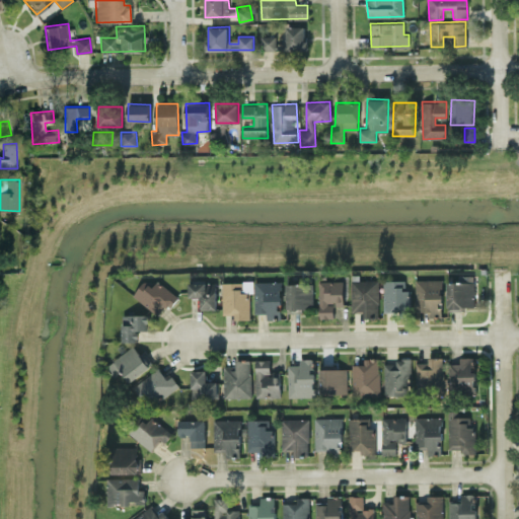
[(474,308),(474,275),(447,274),(447,308),(474,308)]
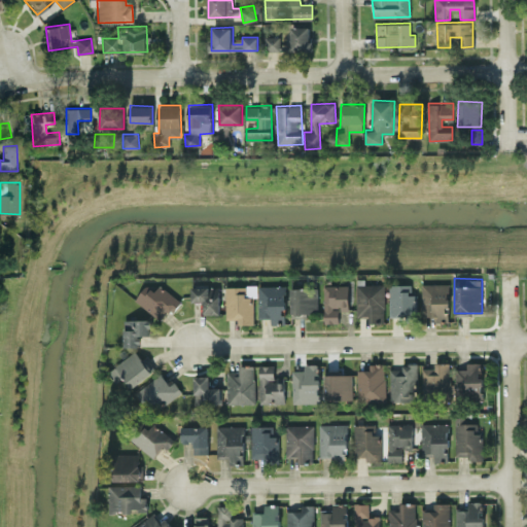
[(135,299),(160,319),(169,309),(172,312),(181,301),(161,284),(155,289),(147,283),(135,299)]
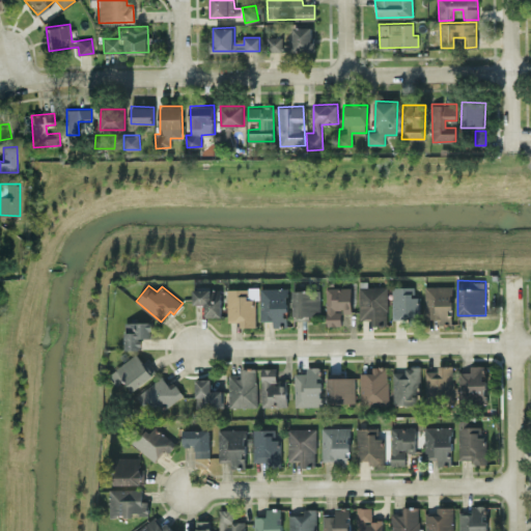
[(372,325),(387,325),(388,286),(360,285),(359,318),(372,318),(372,325)]
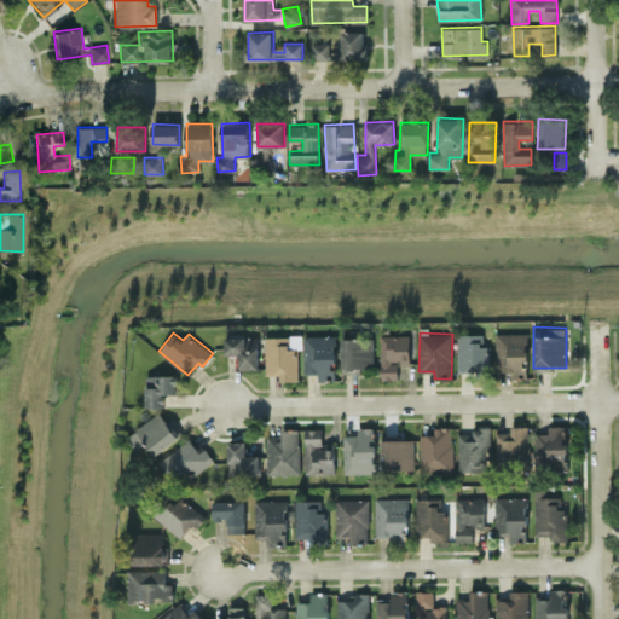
[(487,333),(457,334),(457,372),(487,372),(487,333)]
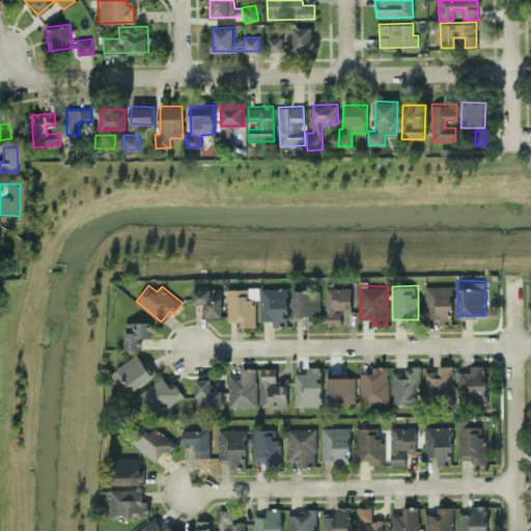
[(424,285),(425,318),(438,317),(438,324),(450,324),(450,310),(453,309),(452,285),(424,285)]
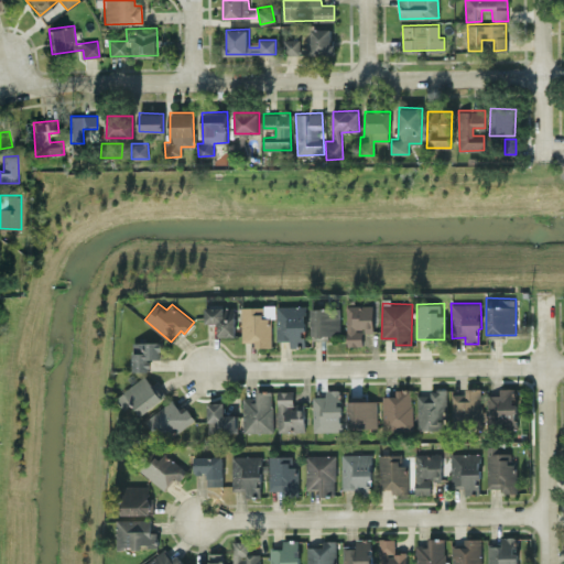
[(347,345),(362,345),(362,332),(373,332),(372,304),(346,304),(347,345)]
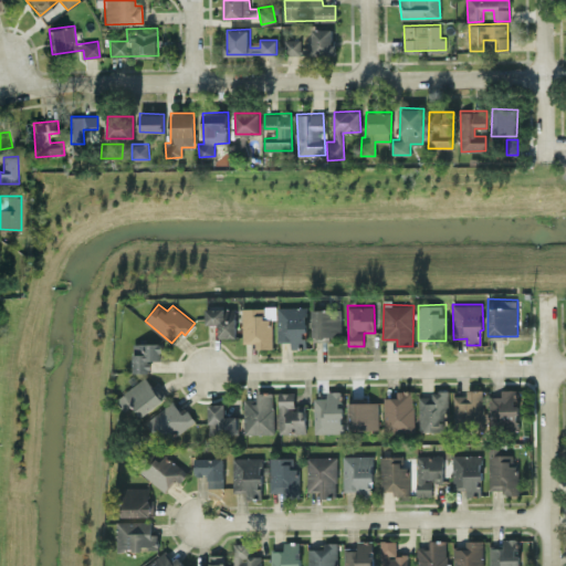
[(274,347),(274,306),(242,306),(243,342),(255,342),(255,347),(274,347)]
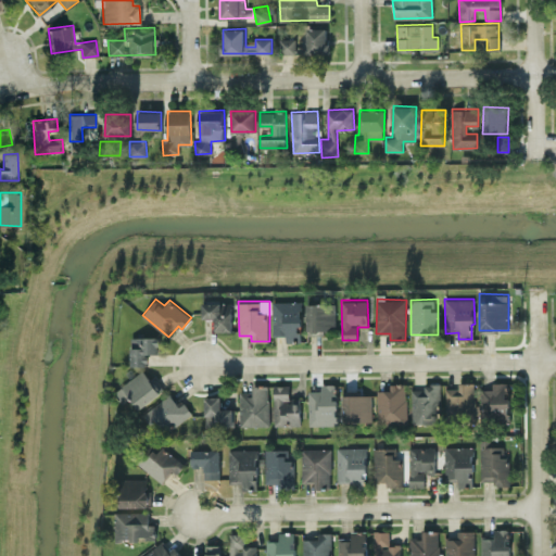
[(273,336),(286,336),(286,341),(301,341),(302,301),(273,301),(273,336)]
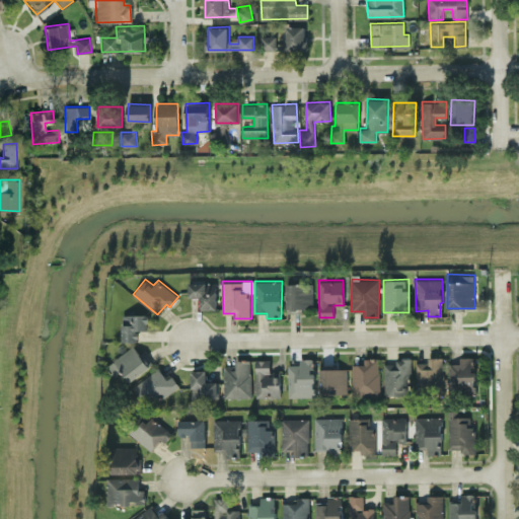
[(217,308),(216,282),(190,282),(190,296),(201,296),(201,309),(217,308)]
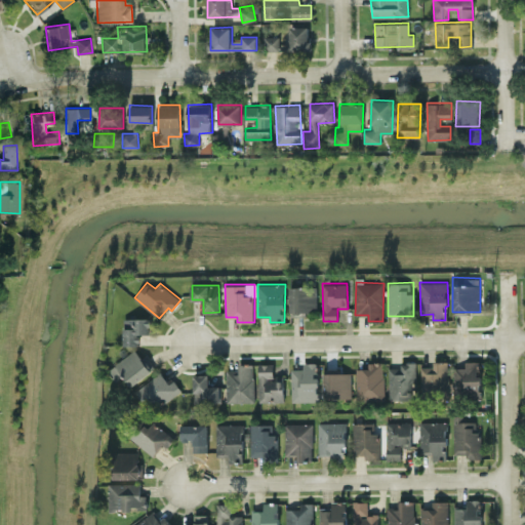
[(316,285),(290,286),(290,314),(317,313),(316,285)]
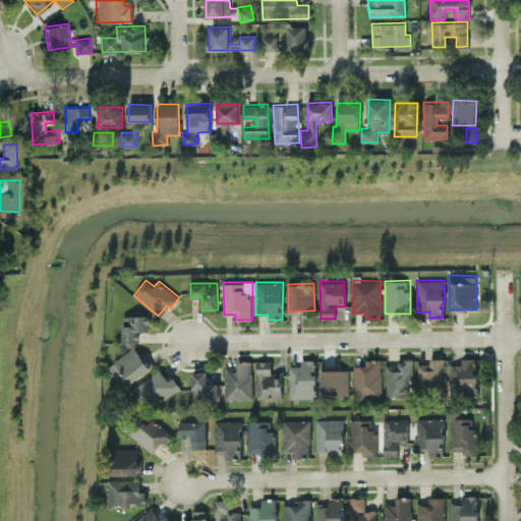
[(139,342),(139,331),(151,331),(150,314),(122,315),(123,342),(139,342)]
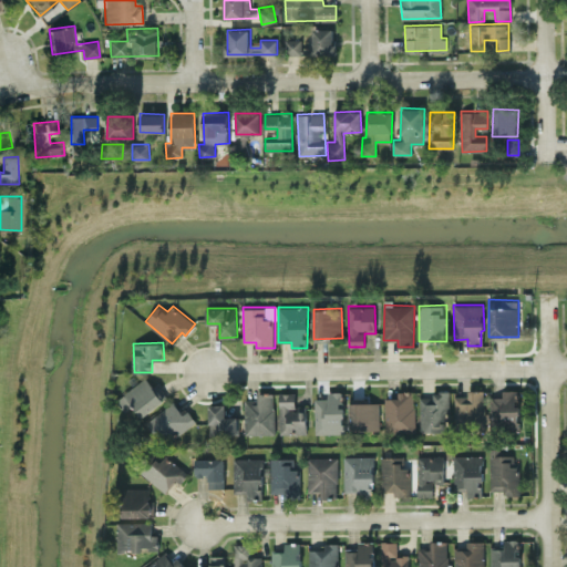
[(142,418),(165,399),(147,375),(116,399),(126,411),(133,405),(142,418)]
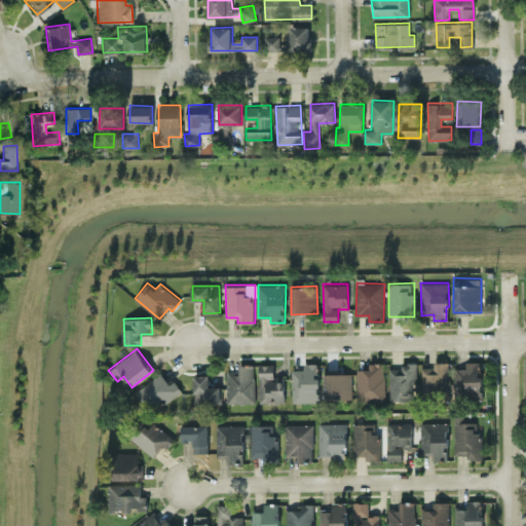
[(421,367),(422,393),(449,392),(449,361),(433,362),(434,367),(421,367)]
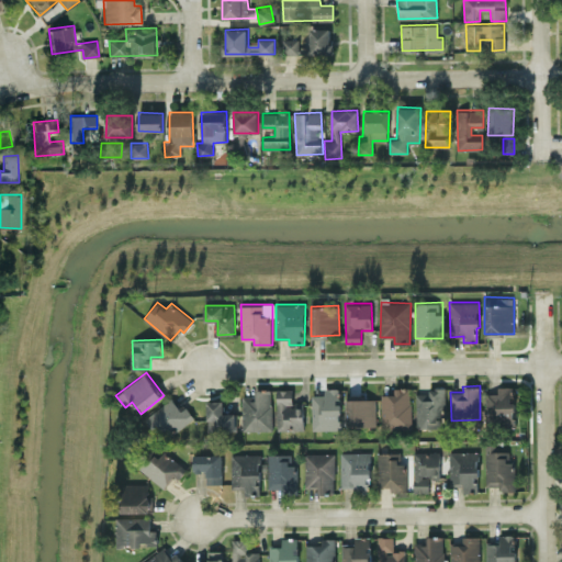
[(485,393),(486,425),(515,424),(514,385),(498,386),(498,393),(485,393)]
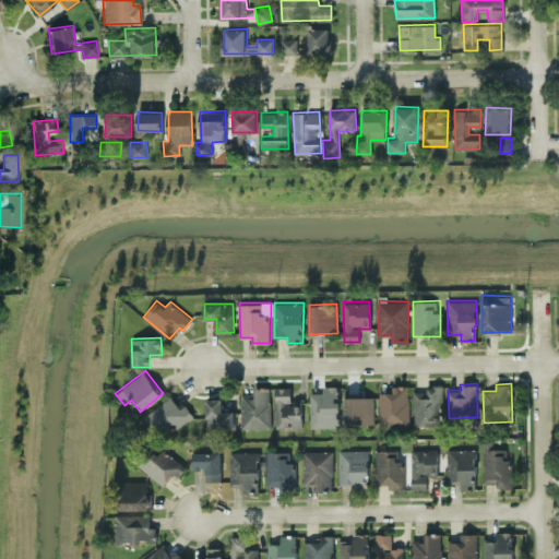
[(379,392),(379,425),(408,425),(408,384),(392,384),(392,391),(379,392)]
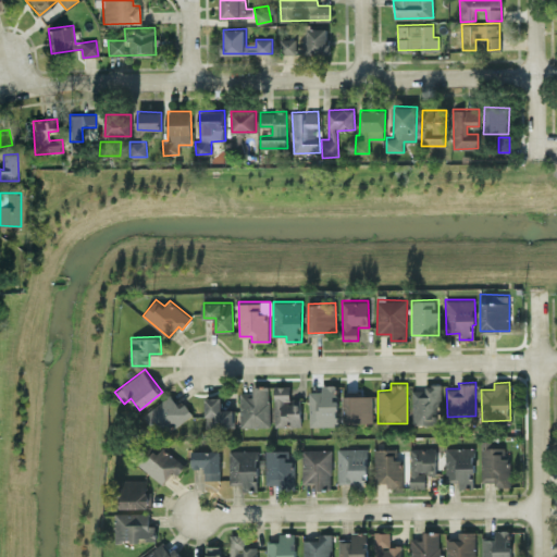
[(309,425),(337,424),(337,384),(322,384),(322,391),(309,391),(309,425)]
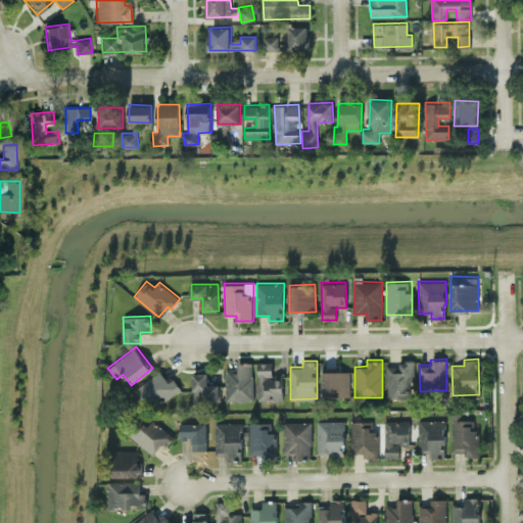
[(387,366),(387,397),(413,397),(413,361),(399,361),(399,366),(387,366)]
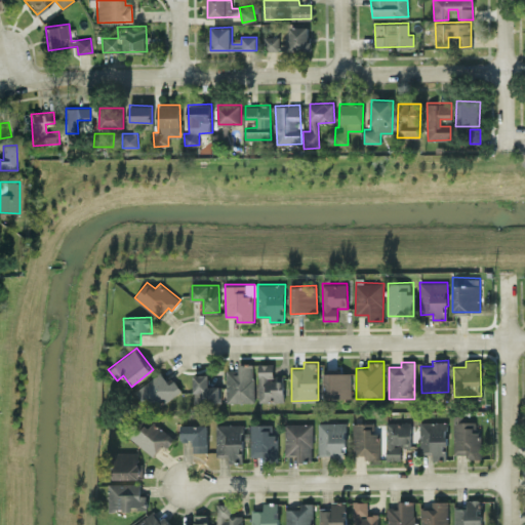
[(254,401),(253,363),(238,363),(238,368),(226,369),(227,402),(254,401)]
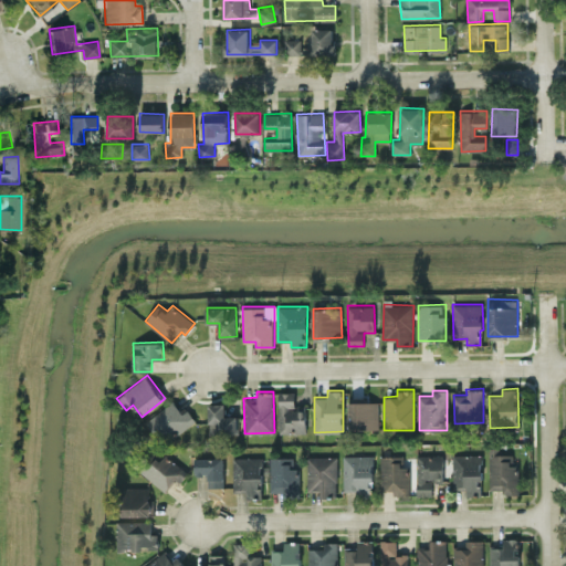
[(279,432),(306,432),(306,409),(294,409),(294,391),(279,391),(279,432)]
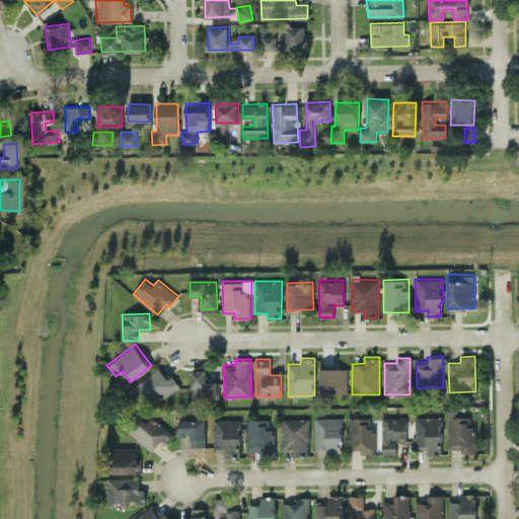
[(178,385),(171,374),(166,378),(159,367),(133,385),(148,406),(178,385)]
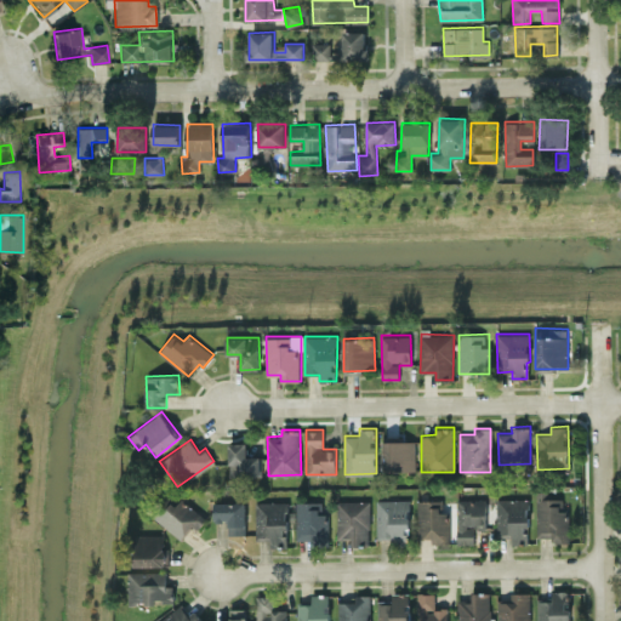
[(415,440),(382,440),(382,471),(415,469),(415,440)]
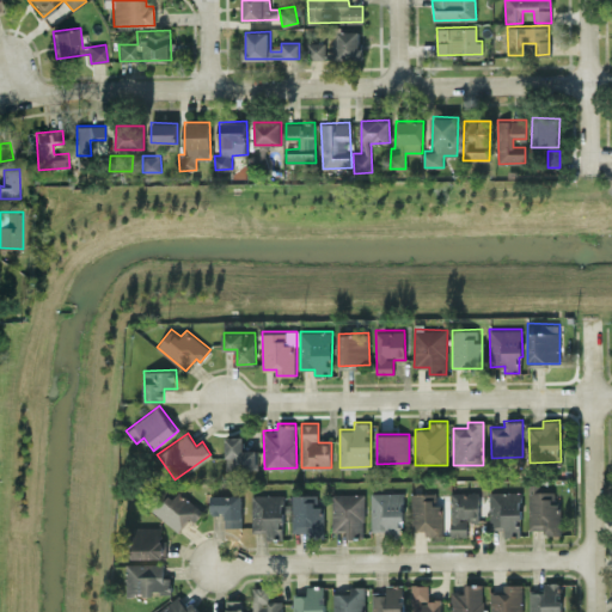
[(258,467),(257,448),(244,450),(243,435),(225,435),(226,469),(258,467)]
